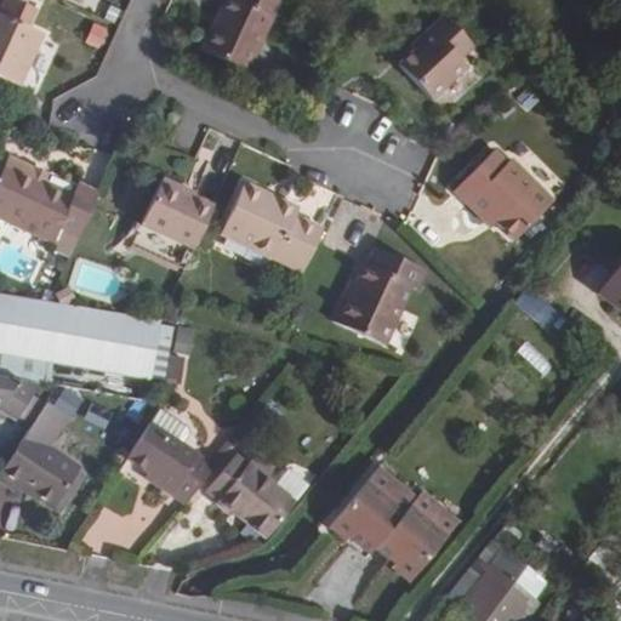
[(0,0),(0,74),(22,85),(46,32),(21,20),(30,0),(29,0),(0,0)]
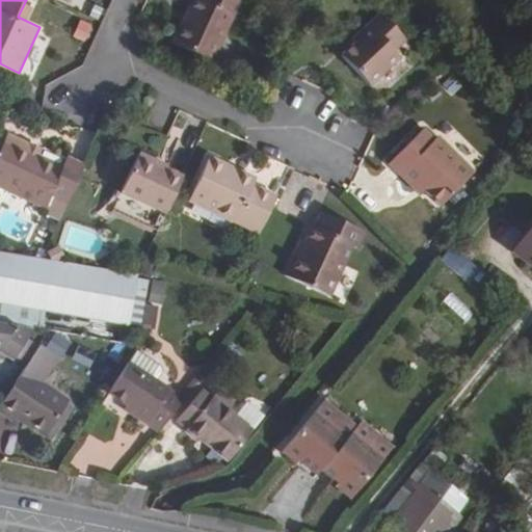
[(235,0),(188,0),(171,37),(210,56),(235,0)]
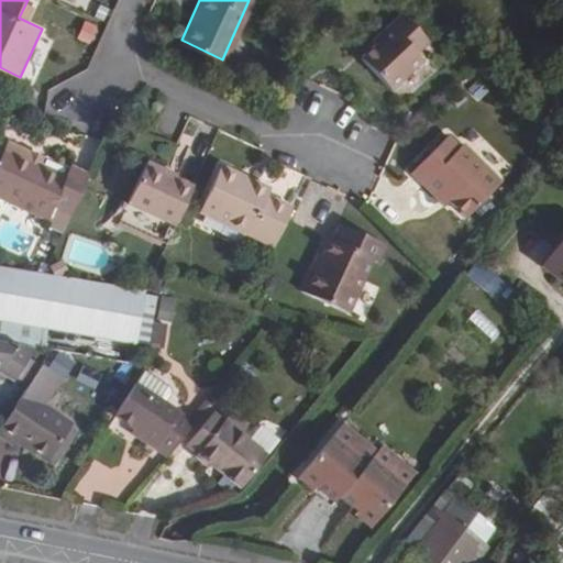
[(393,33),(376,47),(362,62),(394,95),(426,65),(418,57),(430,45),(403,17),(389,29),(393,33)]
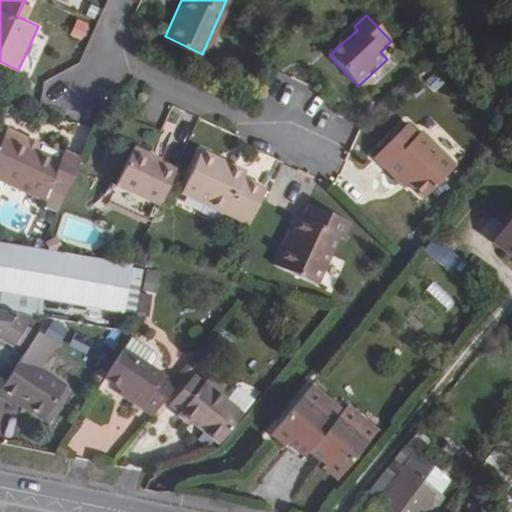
[(339,40),(342,43),(357,30),(354,26),(339,40)]
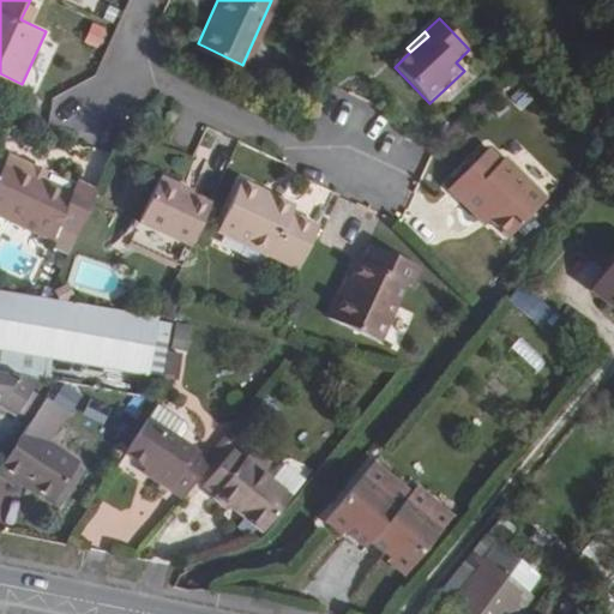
[(482,212),(492,222),(509,239),(546,204),(505,162),(501,166),(489,154),(452,191),(477,217),(482,212)]
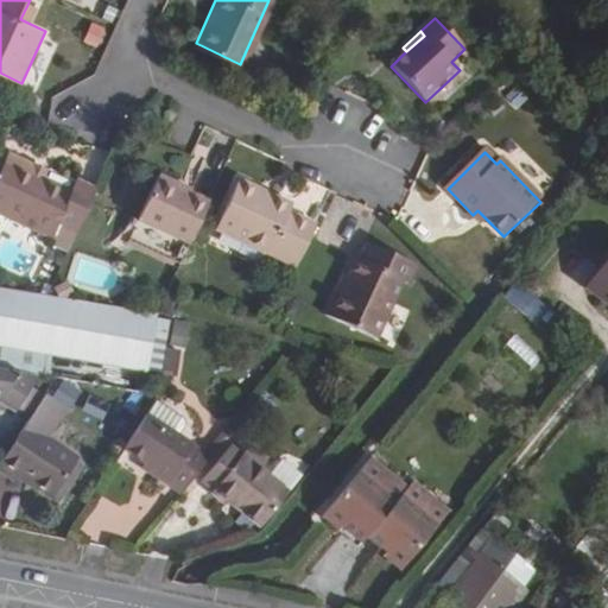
[(61,227),(78,235),(100,189),(81,181),(76,192),(45,178),(43,183),(32,178),(35,173),(10,162),(0,181),(0,213),(55,239),(61,227)]
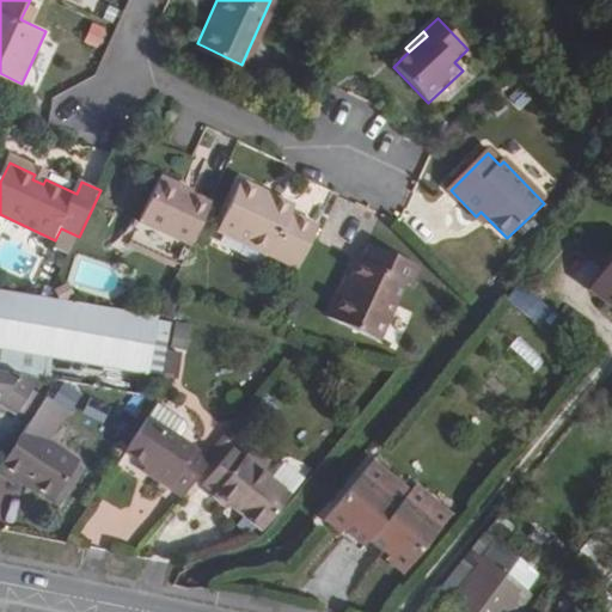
[(46,179),(35,175),(32,179),(43,184),(46,179)]
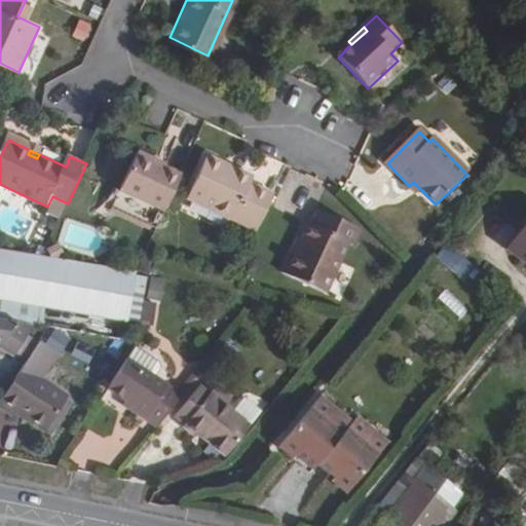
[(113,208),(157,227),(181,174),(157,163),(159,160),(139,150),(113,208)]
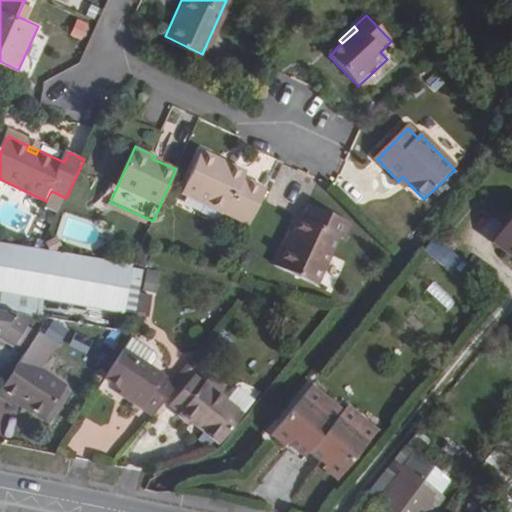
[(250,222),(266,188),(244,177),(247,171),(203,150),(183,191),(250,222)]
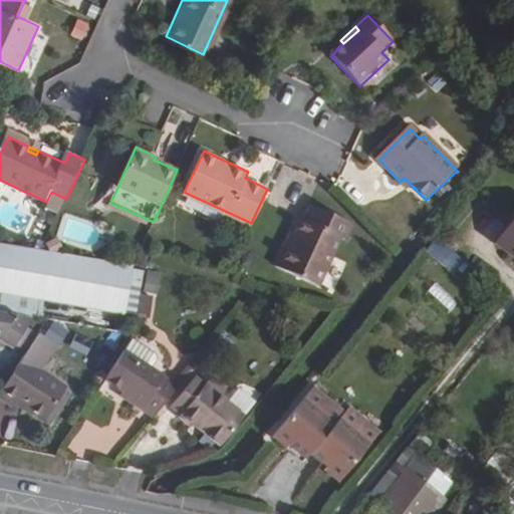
[(408,190),(412,186),(404,178),(400,182),(408,190)]
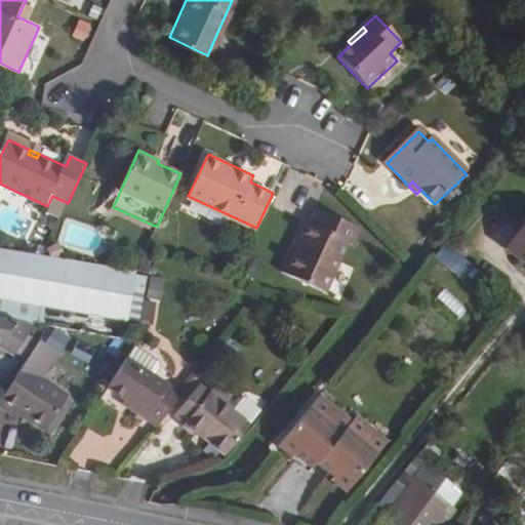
[(297,249),(293,248),(282,272),(325,293),(348,243),(353,246),(360,230),(319,210),(312,225),(309,224),(303,239),(297,249)]
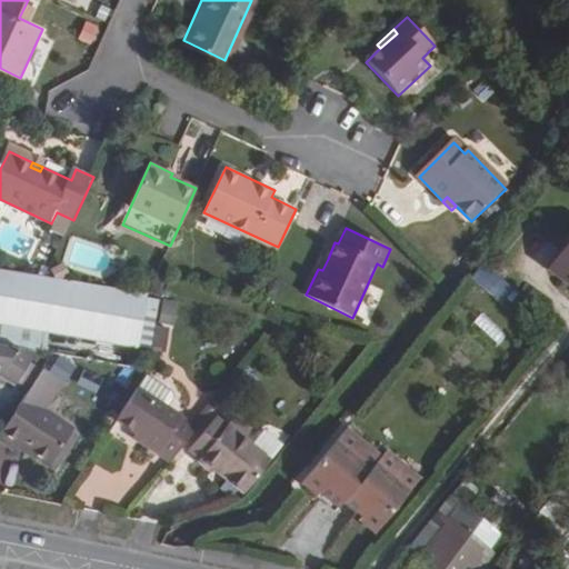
[(568,241),(549,269),(568,283),(568,241)]
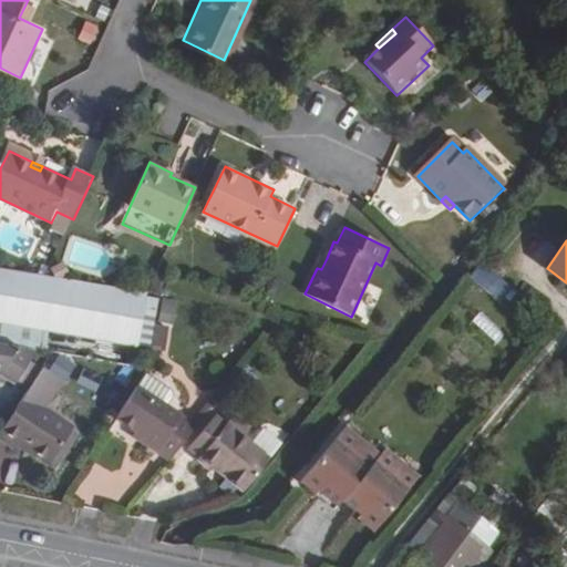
[(322,256),(317,268),(321,269),(327,258),(322,256)]
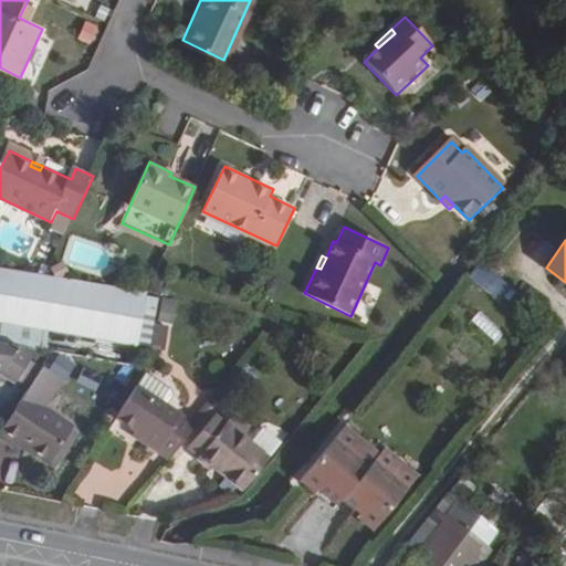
[(479,262),(469,278),(505,304),(516,289),(479,262)]
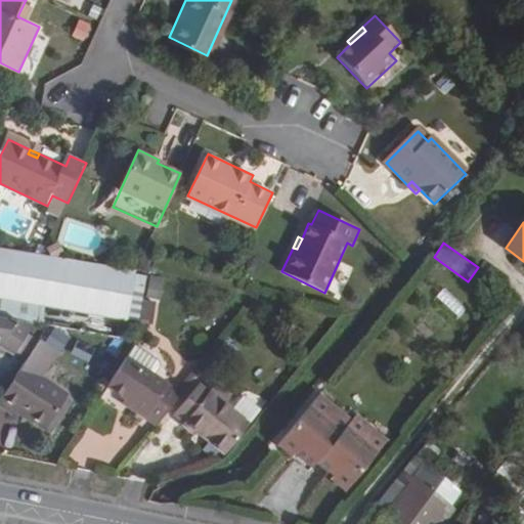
[(135,272),(0,248),(0,295),(130,318),(137,274),(135,272)]
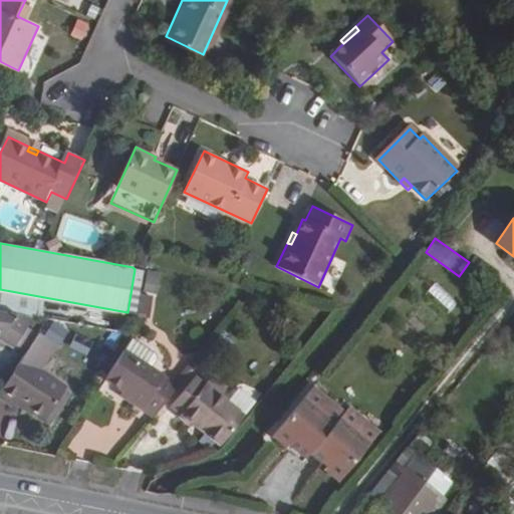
[(0,310),(0,336),(5,337),(17,346),(36,316),(0,310)]
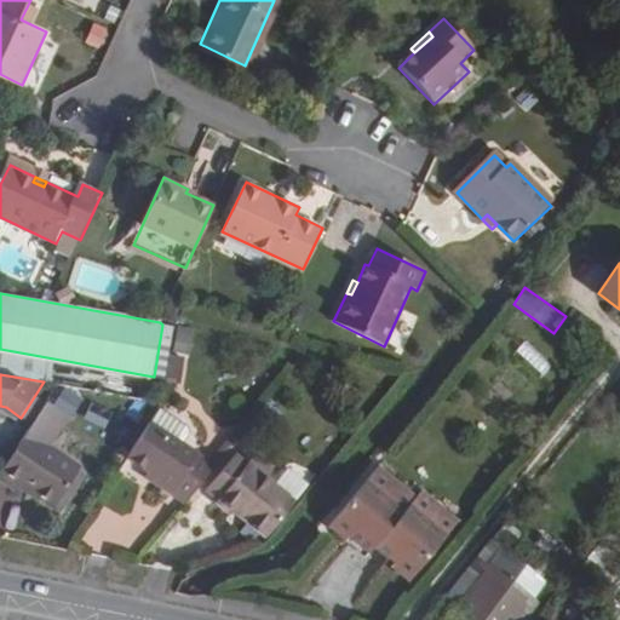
[(72,415),(50,400),(0,474),(0,478),(16,491),(19,486),(53,507),(81,468),(51,446),(72,415)]
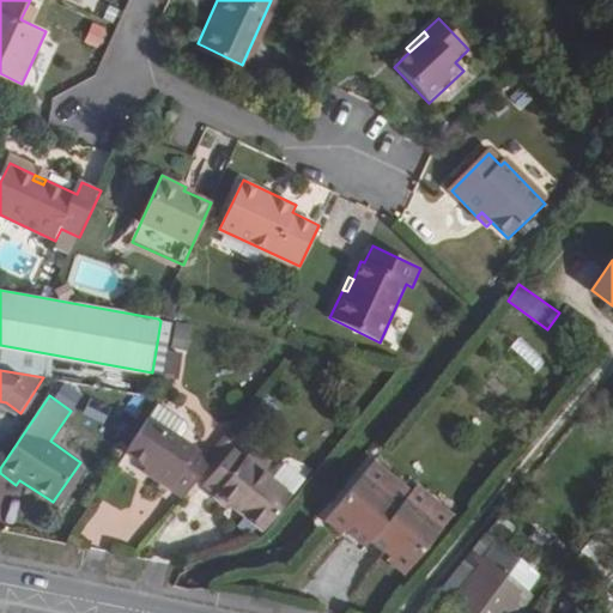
[(96,425),(105,406),(86,396),(77,416),(96,425)]
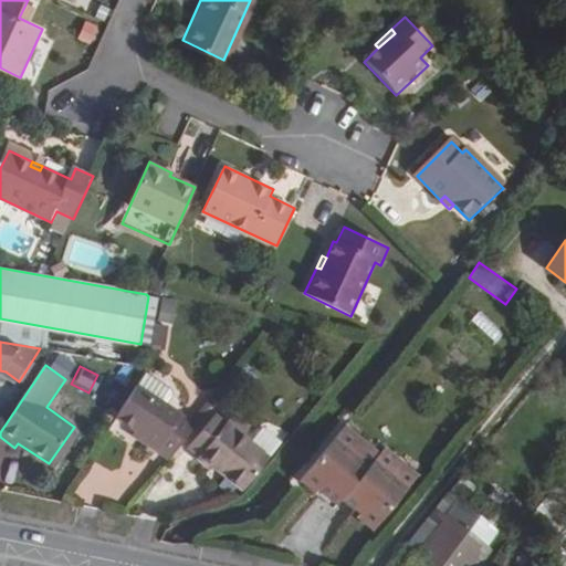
[(139,438),(166,457),(192,422),(135,386),(115,417),(142,435),(139,438)]
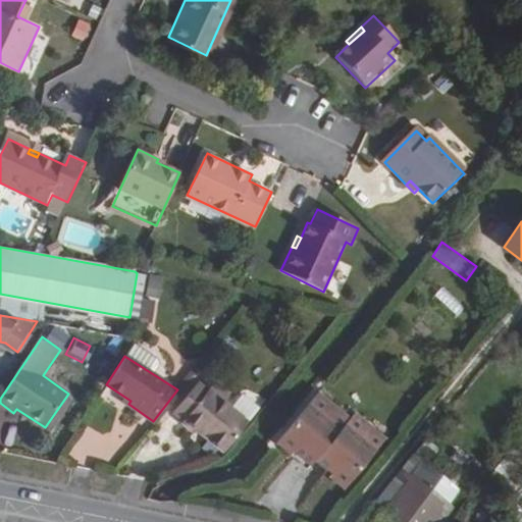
[(173,402),(183,410),(207,380),(198,373),(173,402)]
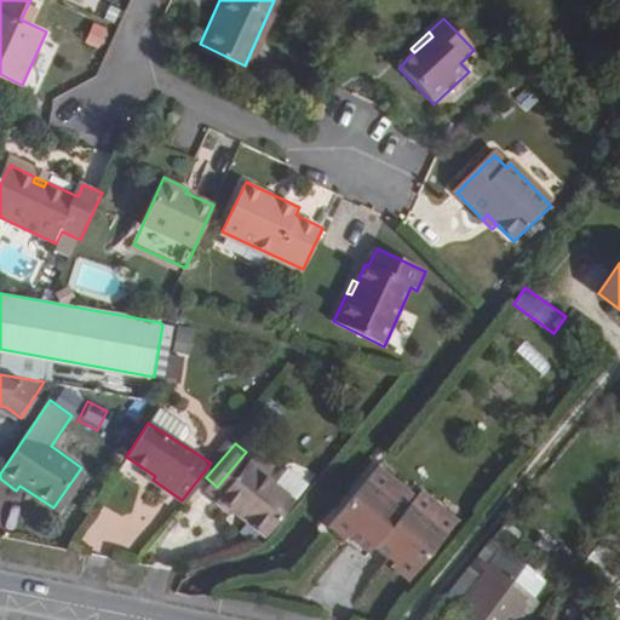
[(241,507),(264,526),(292,492),(263,466),(271,457),(253,443),(246,452),(217,487),(231,499),(234,498),(242,505),(241,507)]
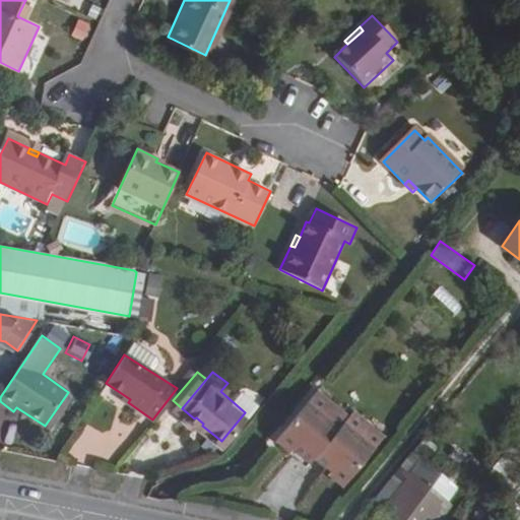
[(75,397),(68,392),(45,426),(53,431),(75,397)]
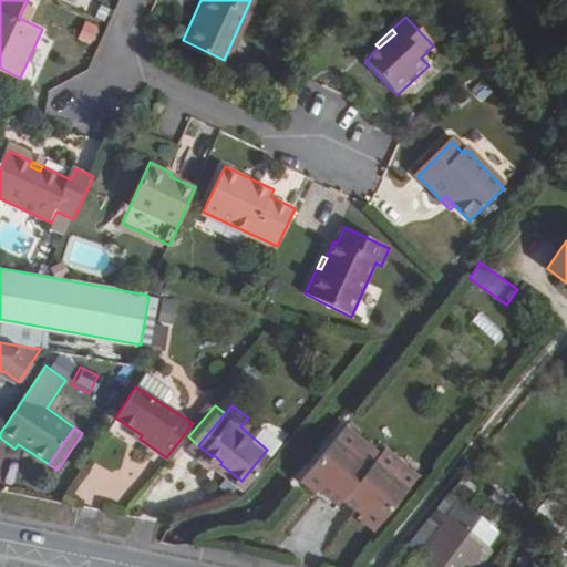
[(322,491),(340,504),(370,467),(336,439),(302,480),(320,494),(322,491)]
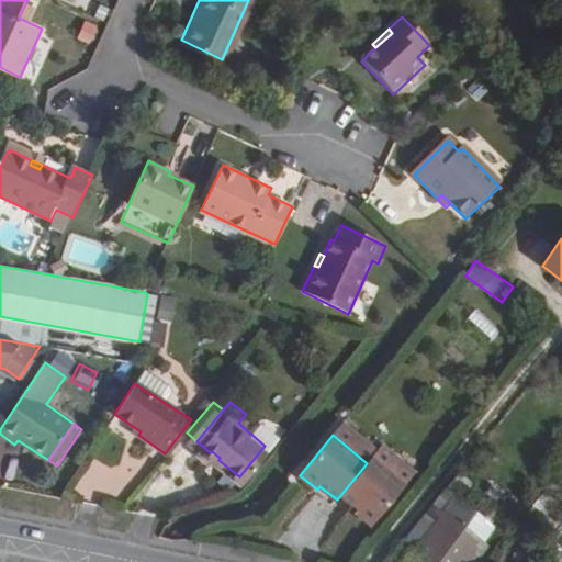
[(367,463),(337,499),(357,513),(353,517),(371,529),(402,489),(367,463)]
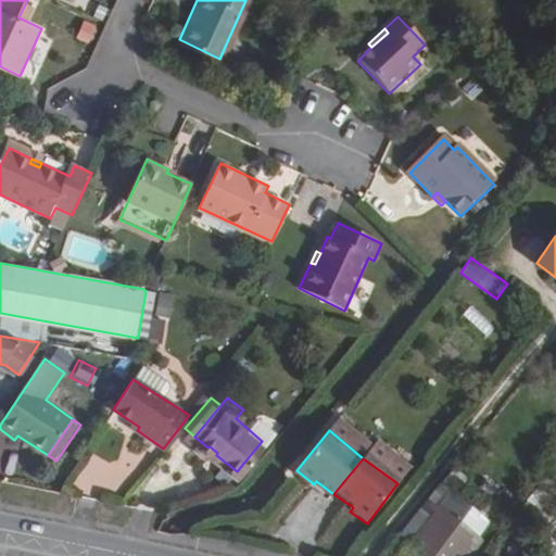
[(441,506),(407,554),(411,555),(465,555),(480,534),(441,506)]
